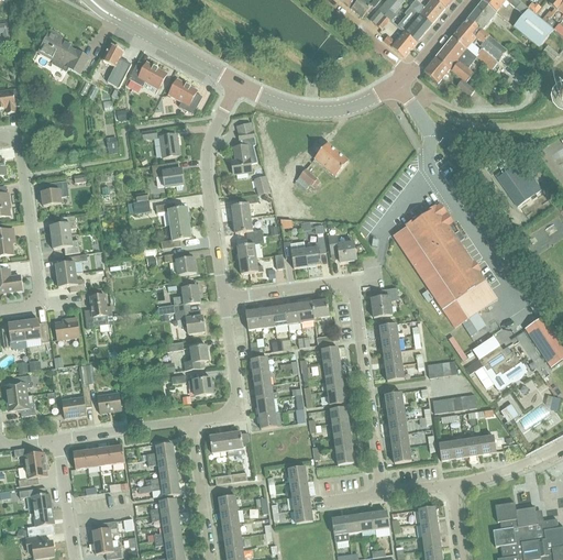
[(357,0),(352,8),(362,17),(372,4),(374,6),(378,0),(372,0),(370,2),(367,0),(357,0)]
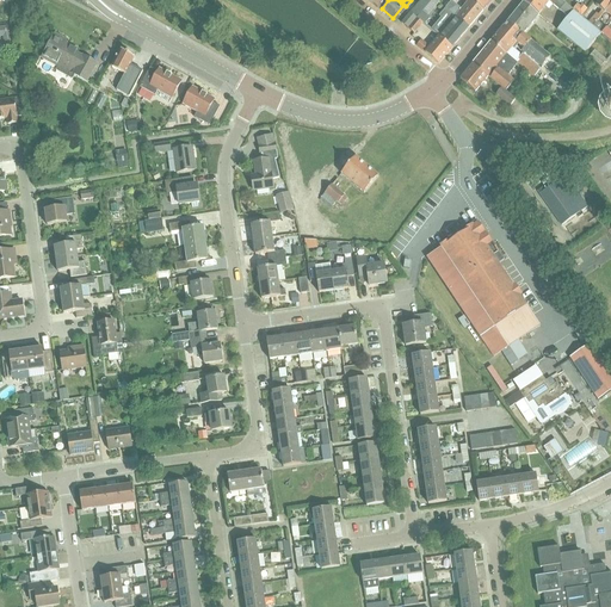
[(411,11),(417,14),(423,19),(424,20),(430,14),(421,7),(427,0),(418,0),(411,10),(411,11)]
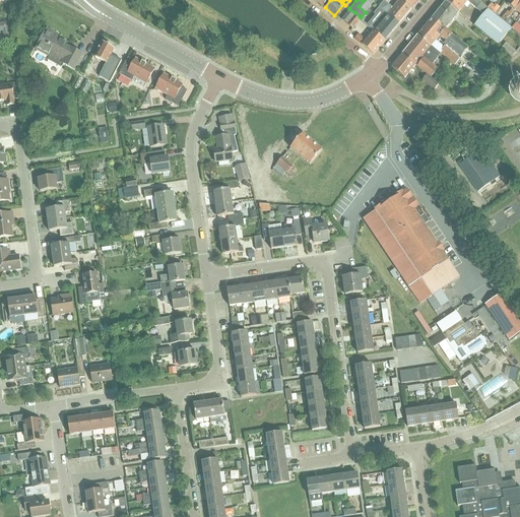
[(382,0),(379,4),(399,21),(411,6),(404,0),(397,0),(393,5),(387,0),(382,0)]
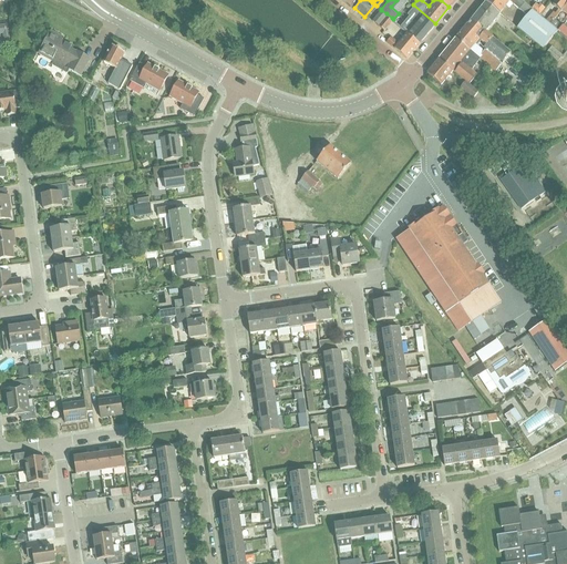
[(485,0),(471,17),(485,29),(501,11),(487,0),(485,0)]
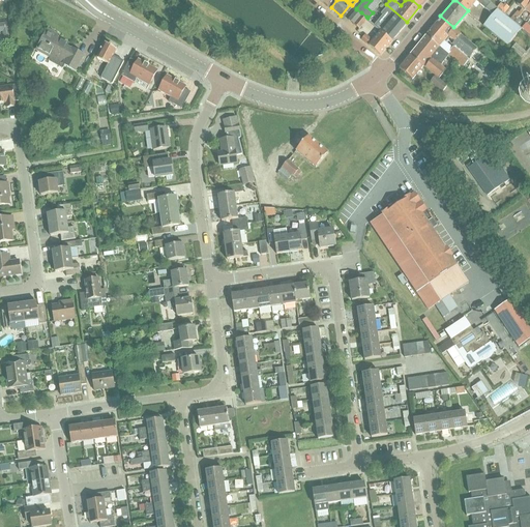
[(455,0),(468,10),(473,3),(476,5),(479,0),(493,11),(498,6),(490,0),(455,0)]
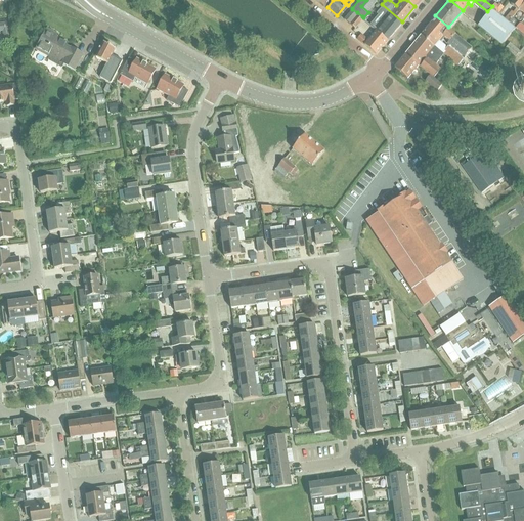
[(501,9),(506,3),(501,0),(495,0),(493,3),(501,9)]
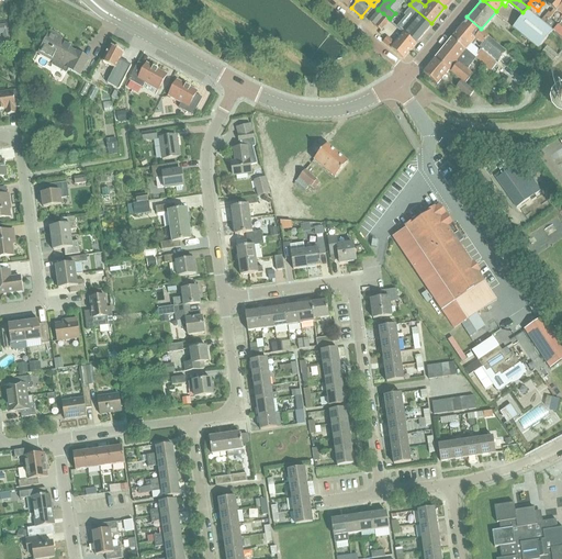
[(548,19),(550,17),(558,8),(561,1),(561,0),(549,0),(548,1),(554,7),(551,11),(549,9),(544,14),(548,19)]
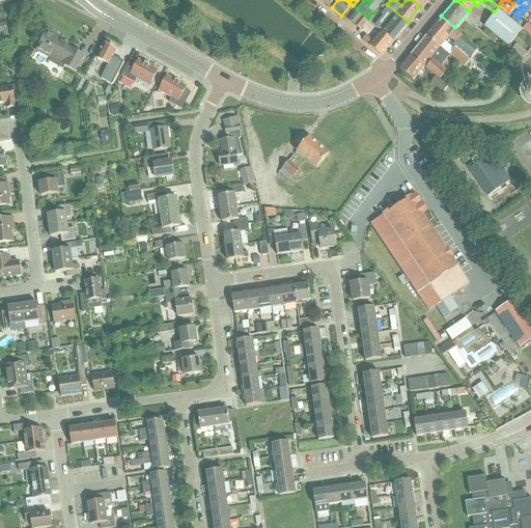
[(384,14),(375,24),(382,28),(394,39),(408,22),(387,4),(382,11),(384,14)]
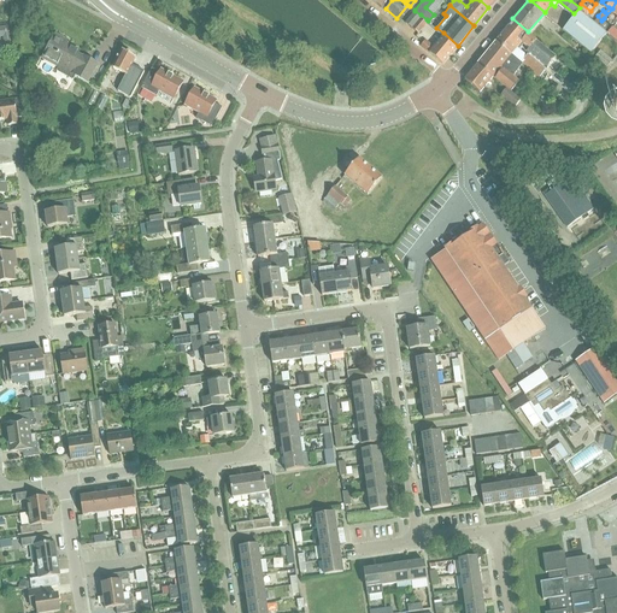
[(574,13),(563,27),(591,51),(607,30),(606,29),(599,23),(580,7),(574,13)]
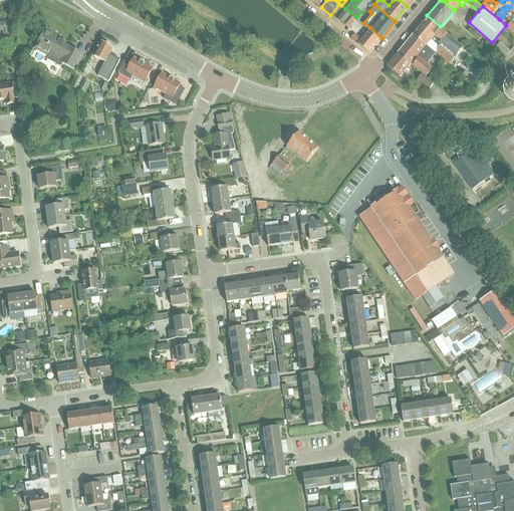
[(337,16),(342,21),(350,12),(345,9),(345,8),(344,8),(337,16)]
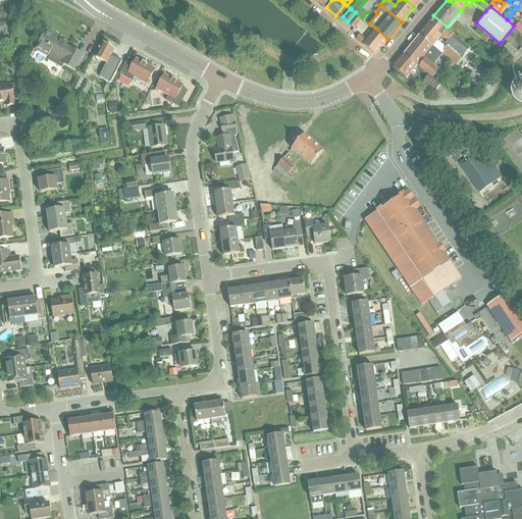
[(348,21),(354,26),(361,16),(356,12),(348,21)]
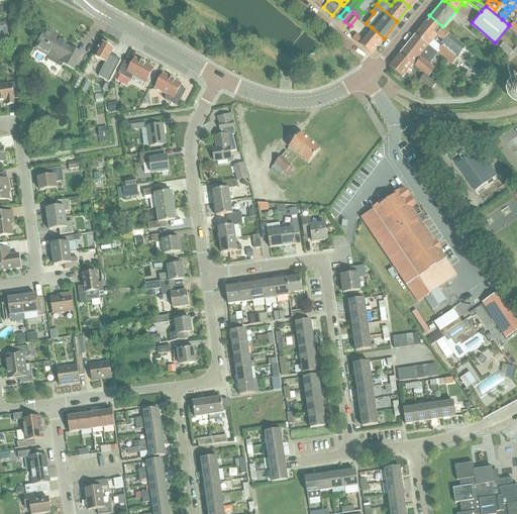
[(442,26),(429,15),(415,32),(428,43),(433,37),(435,38),(438,34),(443,38),(441,40),(458,54),(464,45),(449,32),(442,26)]
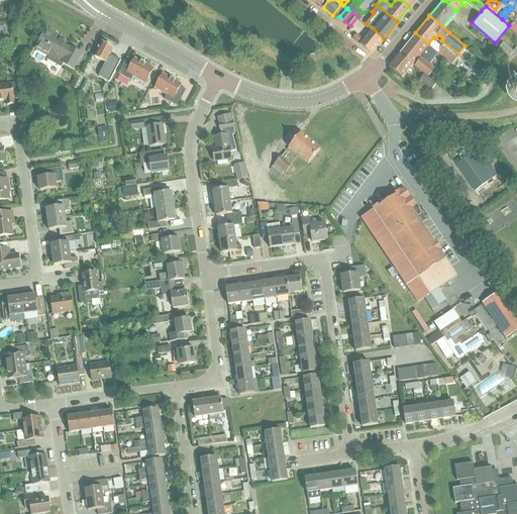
[(512,20),(506,15),(504,17),(502,19),(508,24),(512,20)]
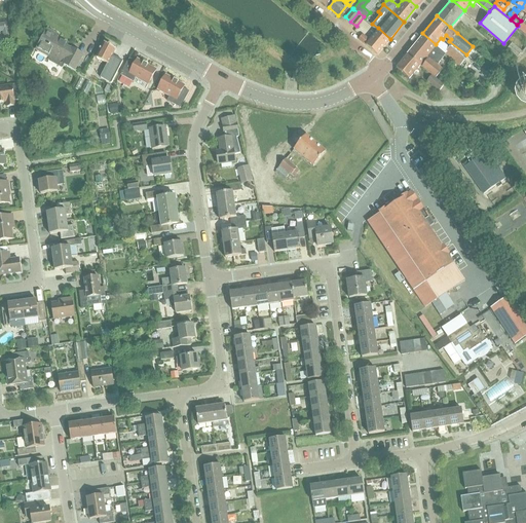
[(36,47),(49,54),(48,58),(62,66),(64,62),(74,68),(82,52),(72,46),(71,48),(65,45),(67,42),(57,36),(58,33),(47,28),(36,47)]
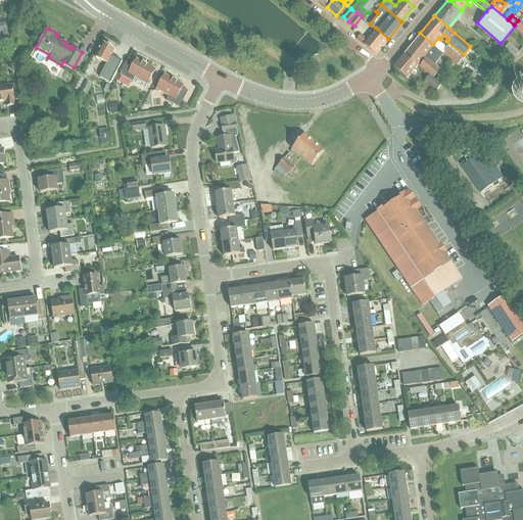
[(388,39),(376,28),(366,40),(364,39),(366,37),(361,32),(357,37),(376,53),(388,39)]
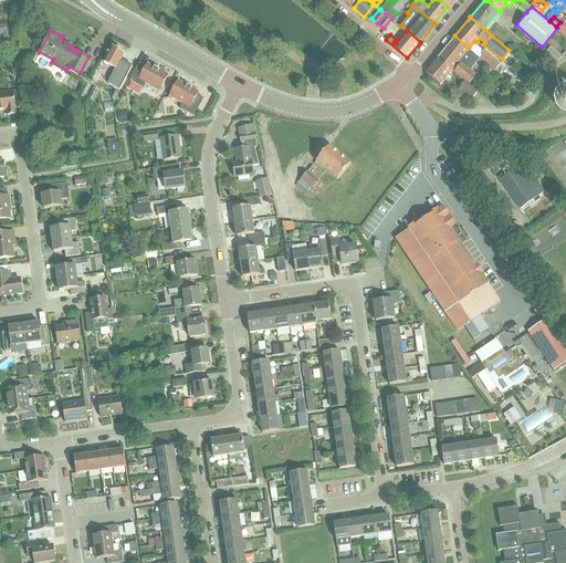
[(454,35),(438,56),(452,68),(464,79),(468,81),(475,72),(470,68),(479,56),(479,55),(469,48),(454,35)]
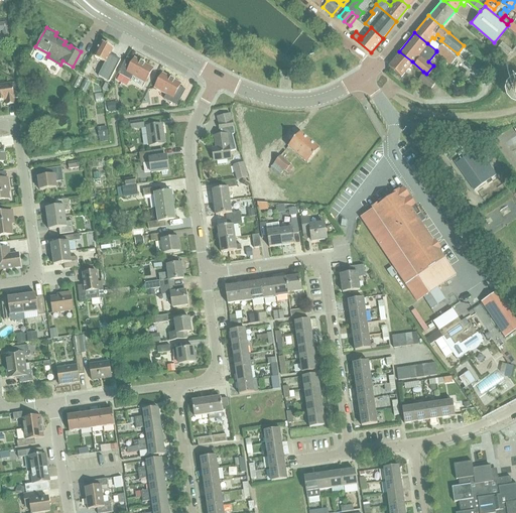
[(98,74),(109,80),(120,57),(110,52),(114,45),(108,42),(109,41),(104,39),(104,40),(102,39),(94,54),(105,60),(98,74)]
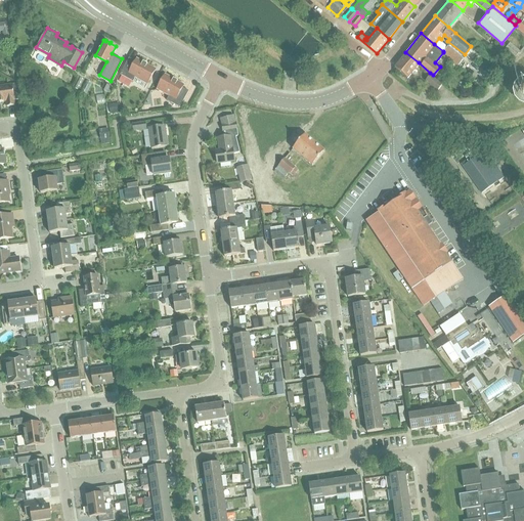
[(506,45),(516,54),(520,49),(510,40),(506,45)]
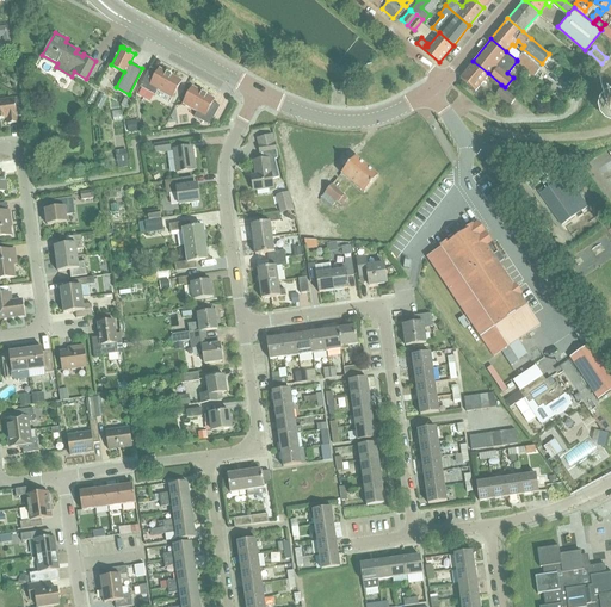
[(539,66),(524,51),(517,60),(517,61),(519,62),(519,63),(532,74),(539,66)]
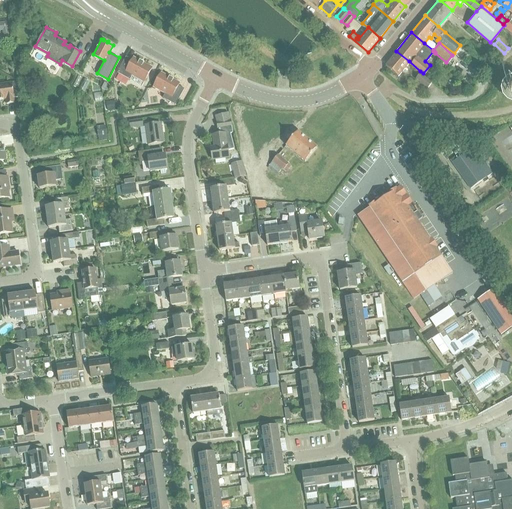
[(409,61),(396,51),(386,64),(398,74),(409,61)]
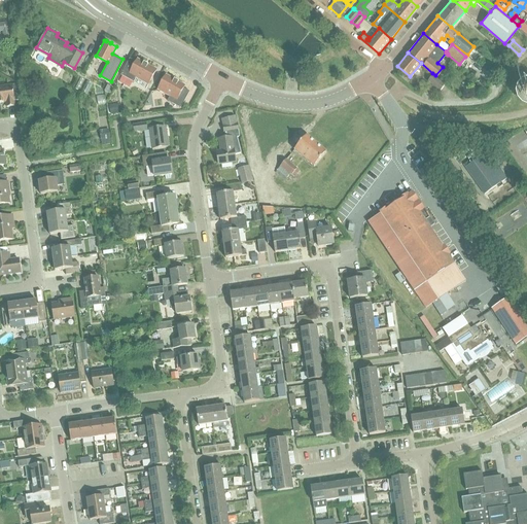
[(136,60),(130,56),(120,72),(134,79),(136,75),(148,82),(156,67),(137,57),(136,60)]
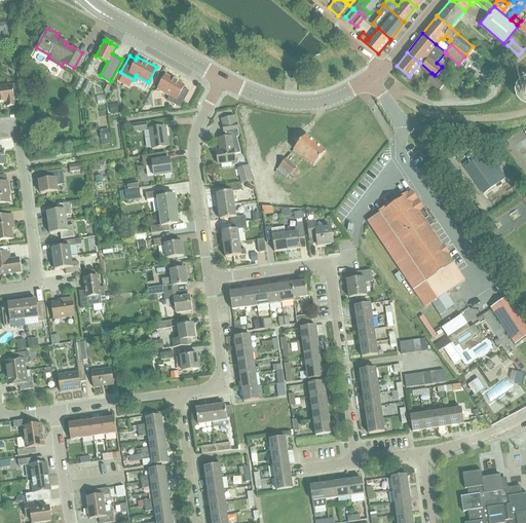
[(90,74),(95,66),(88,63),(84,71),(90,74)]
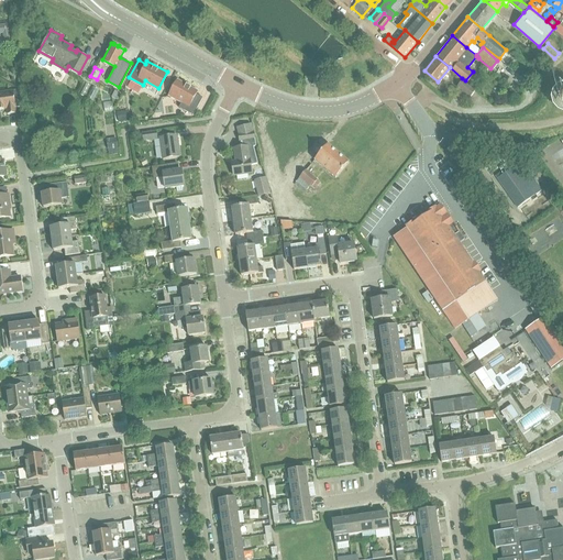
[(168,94),(181,100),(178,105),(192,113),(202,96),(196,91),(198,89),(177,77),(168,94)]
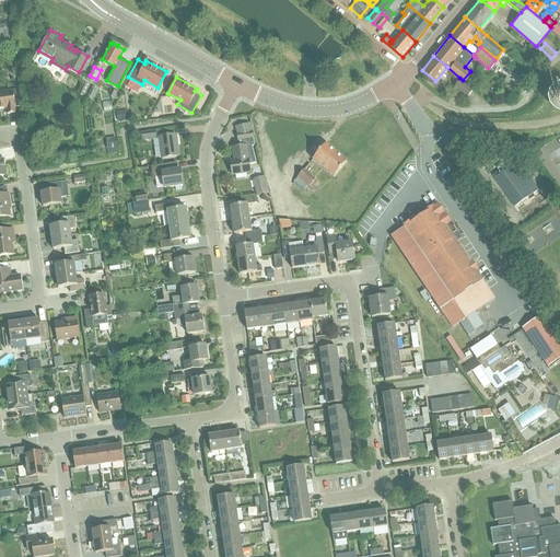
[(463,80),(459,78),(454,83),(467,94),(473,88),(463,80)]
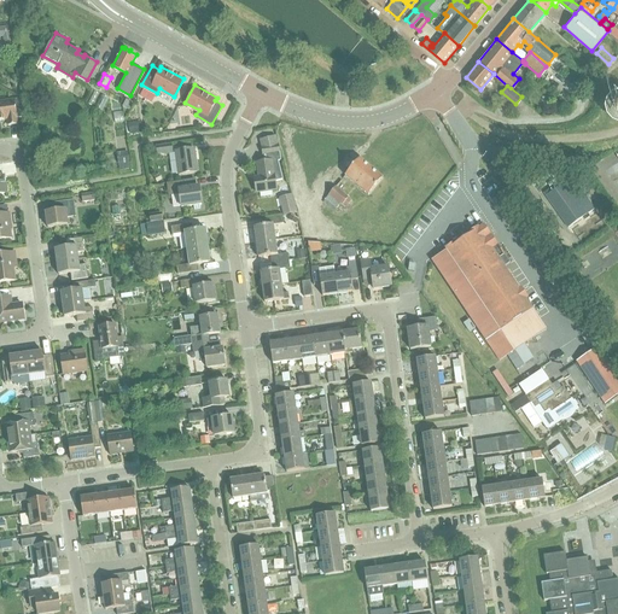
[(22,95),(15,97),(0,98),(0,117),(7,117),(7,123),(17,122),(17,116),(24,115),(22,95)]
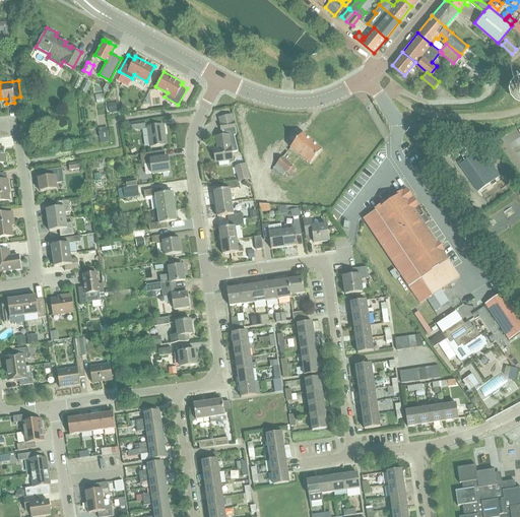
[(424,92),(430,85),(424,81),(418,87),(424,92)]
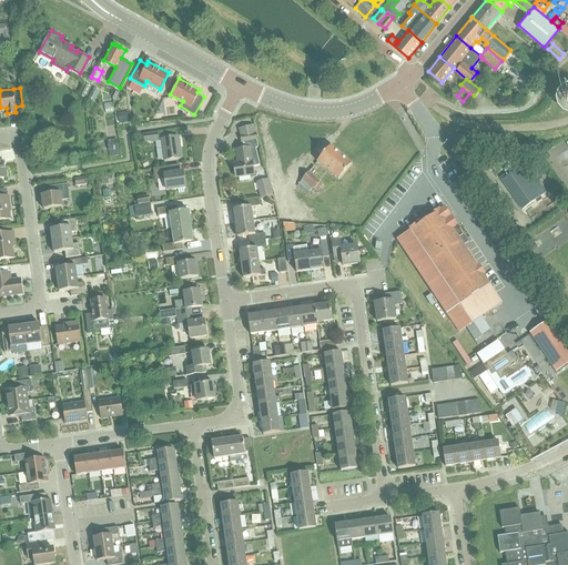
[(131,119),(130,110),(119,111),(120,120),(131,119)]
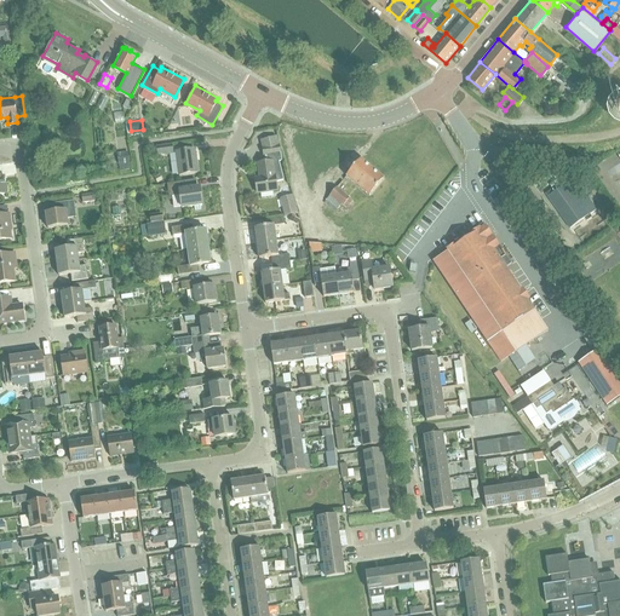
[(158,151),(173,149),(172,142),(156,144),(158,151)]
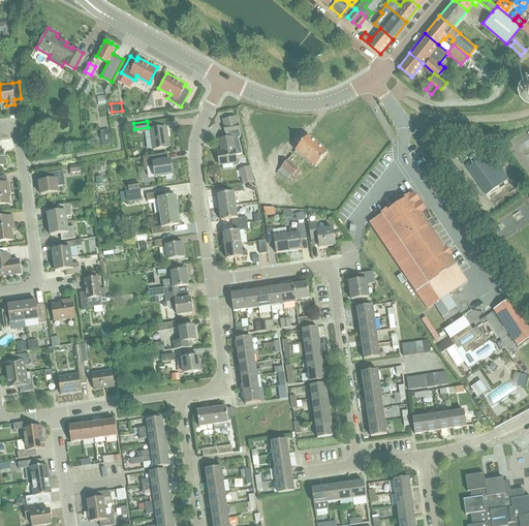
[(238,122),(224,124),(224,130),(225,130),(226,136),(220,137),(221,150),(216,151),(217,161),(235,159),(234,154),(242,151),(238,135),(240,134),(238,122)]
